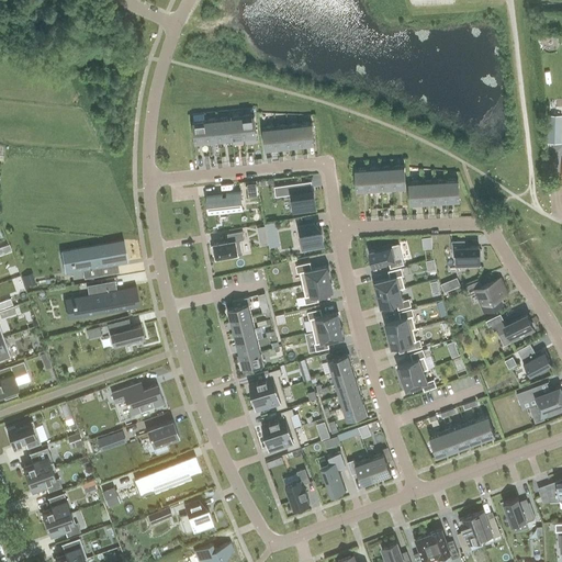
[(548,113),(548,141),(561,142),(561,113),(548,113)]
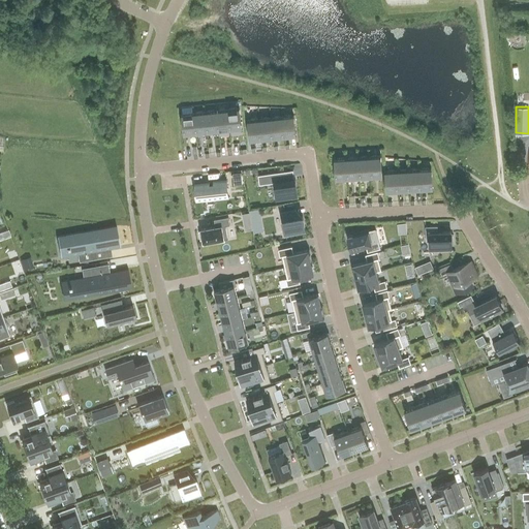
[(227,109),(229,129),(241,128),(239,107),(227,109)]
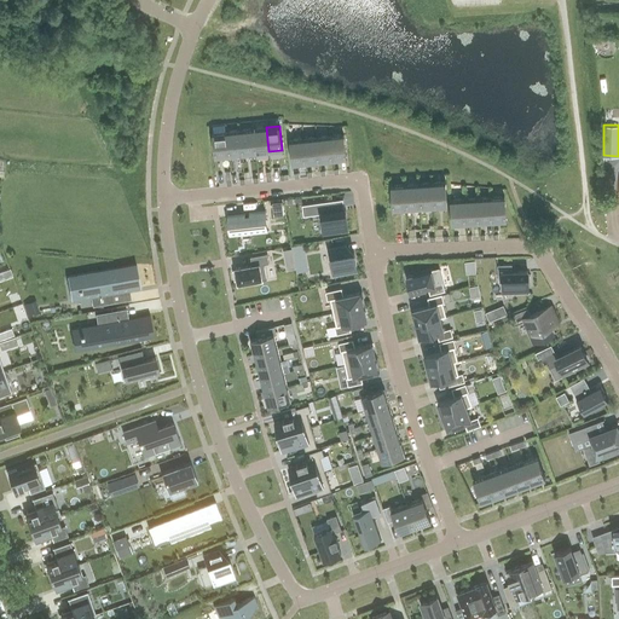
[(253,129),(255,152),(268,151),(266,127),(253,129)]
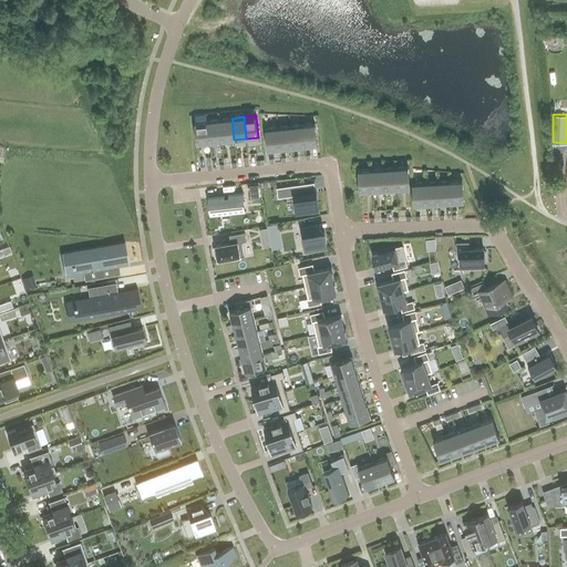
[(219,120),(222,141),(234,140),(232,119),(219,120)]
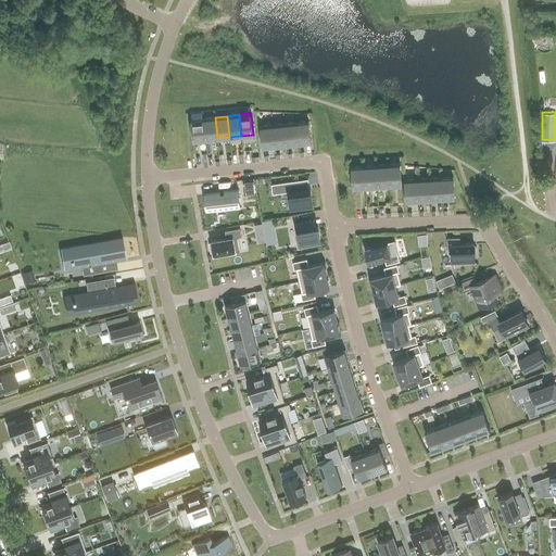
[(215,117),(203,118),(205,140),(217,138),(215,117)]
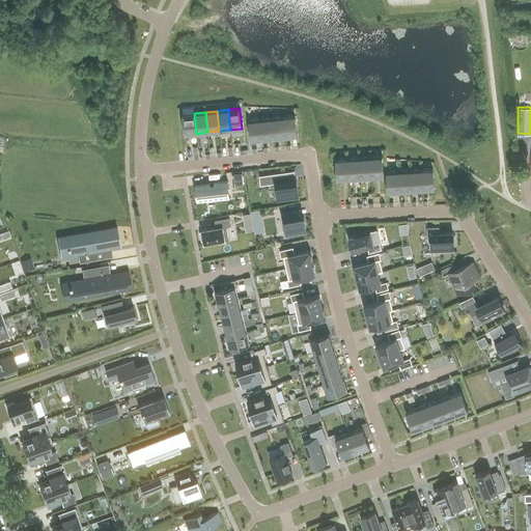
[(194,113),(183,114),(185,135),(196,134),(194,113)]
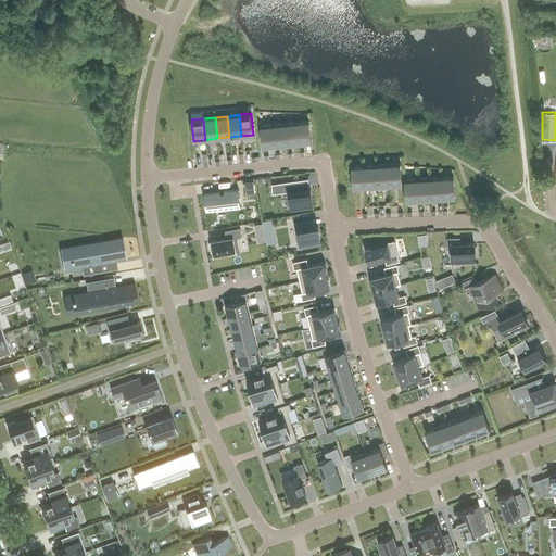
[(310,121),(297,123),(299,143),(312,142),(310,121)]
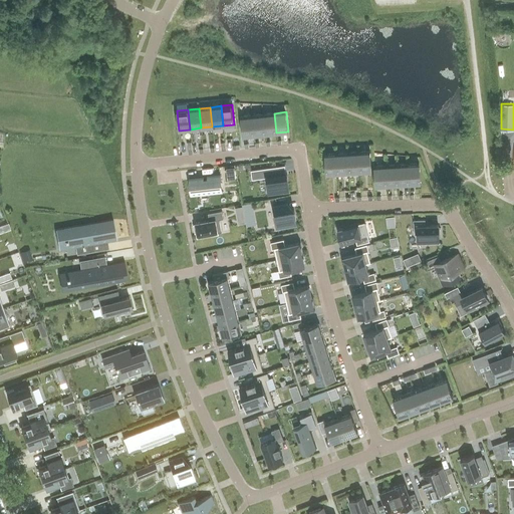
[(274,113),(263,114),(265,135),(276,133),(274,113)]
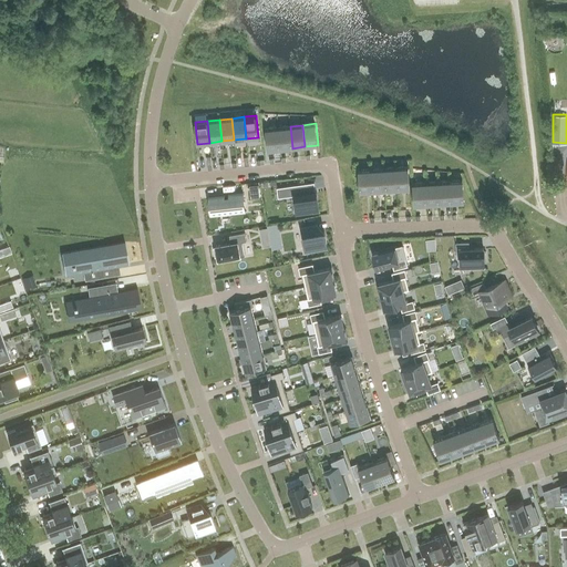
[(290,126),(278,127),(280,150),(292,148),(290,126)]
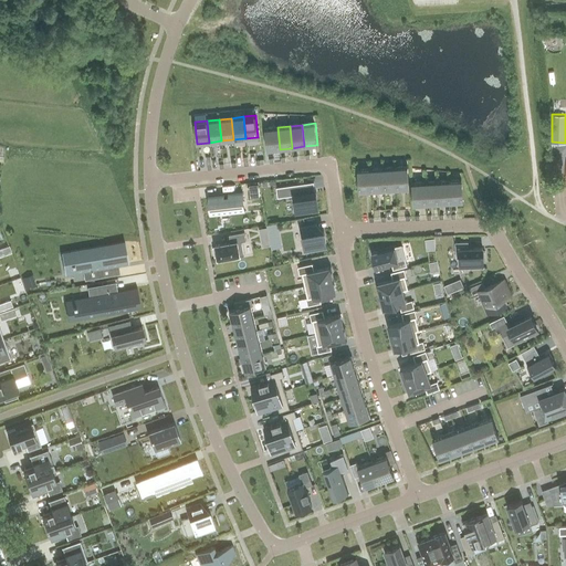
[(278,127),(264,128),(266,150),(280,149),(278,127)]
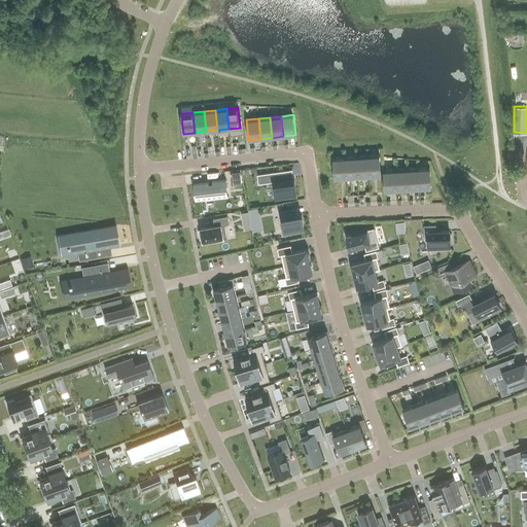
[(380,154),(367,155),(370,176),(381,175),(380,154)]
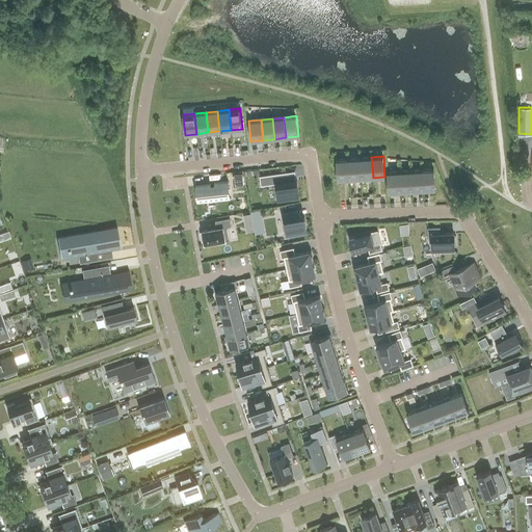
[(371,157),(360,158),(361,179),(373,178),(371,157)]
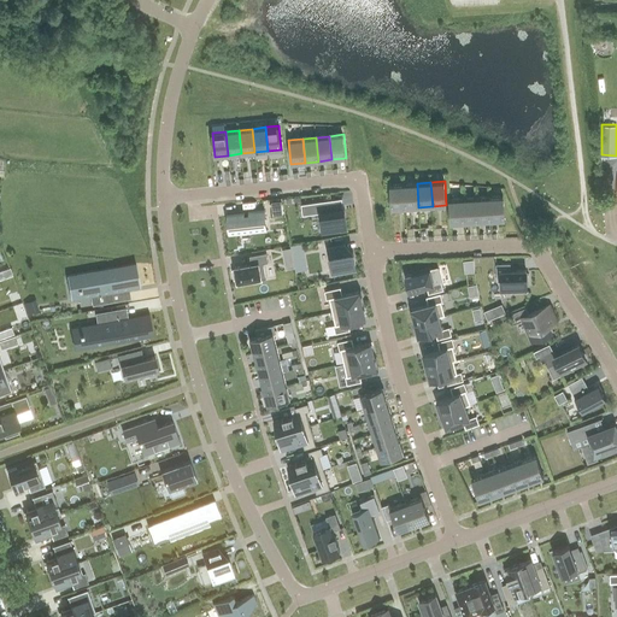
[(404,183),(389,184),(391,209),(405,207),(404,183)]
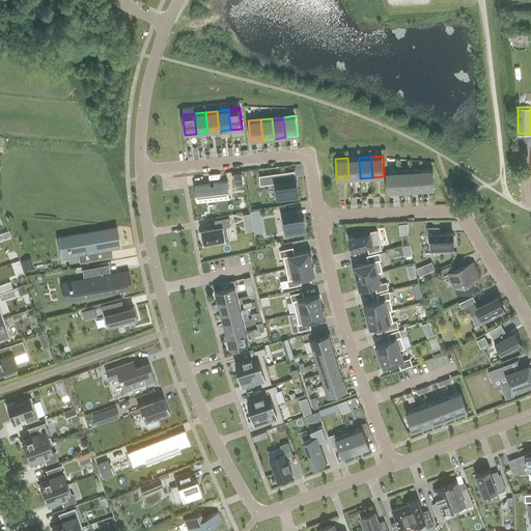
[(359,158),(347,158),(348,178),(360,178),(359,158)]
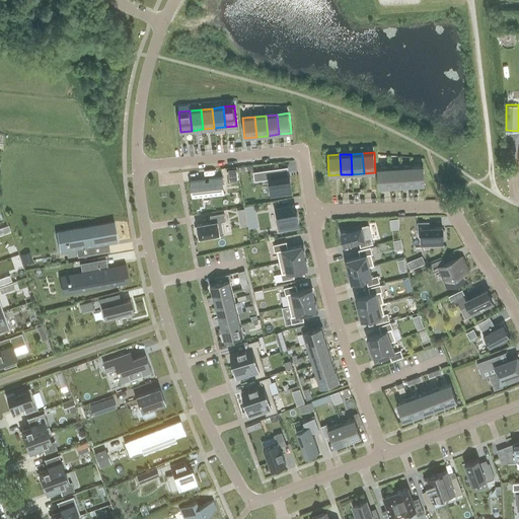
[(413,164),(401,165),(402,186),(414,186),(413,164)]
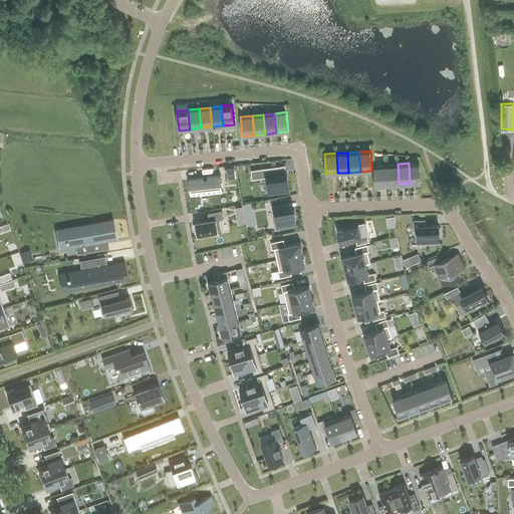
[(420,163),(409,163),(410,184),(421,183),(420,163)]
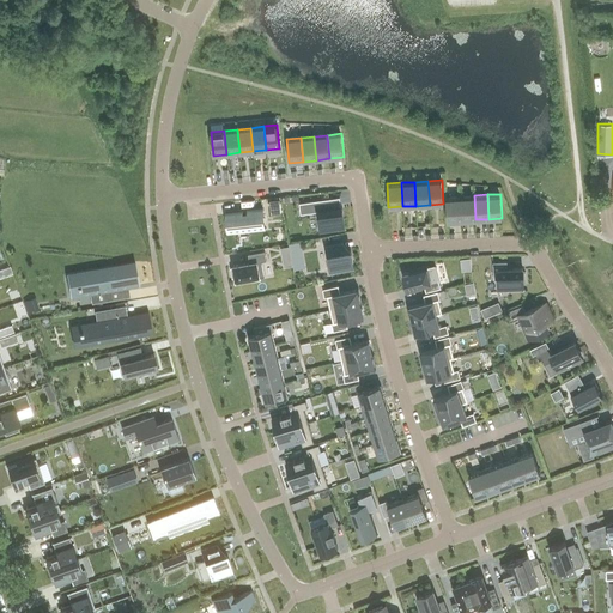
[(461,195),(448,196),(448,220),(462,220),(461,195)]
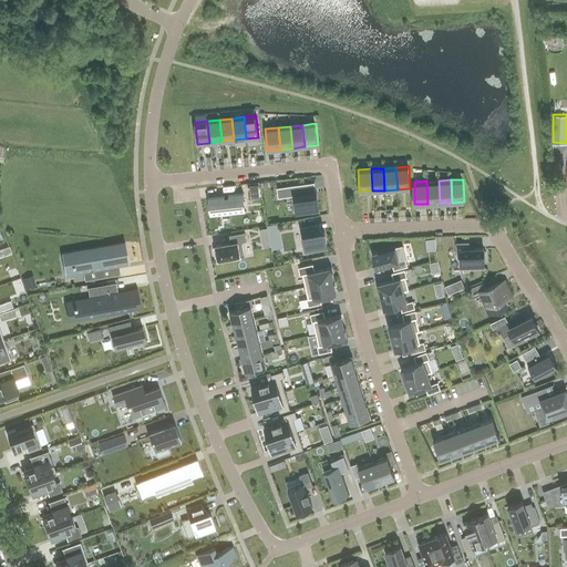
[(439,181),(426,181),(428,204),(440,203),(439,181)]
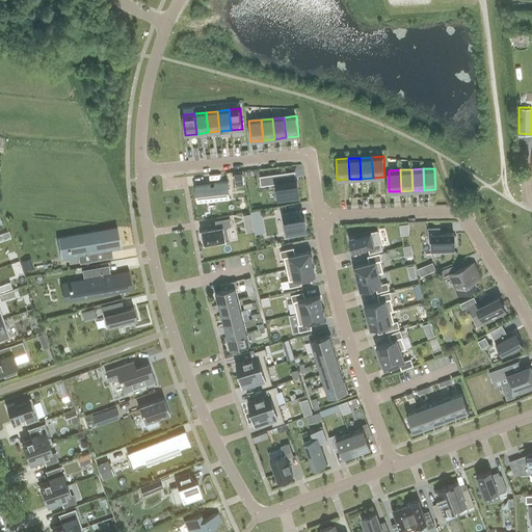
[(287,173),(260,176),(261,184),(275,183),(277,198),(298,195),(296,180),(288,181),(287,173)]
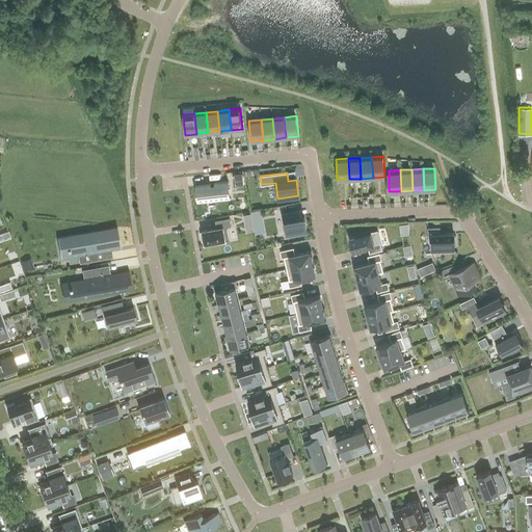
[(242,174),(234,175),(235,187),(243,186),(242,174)]
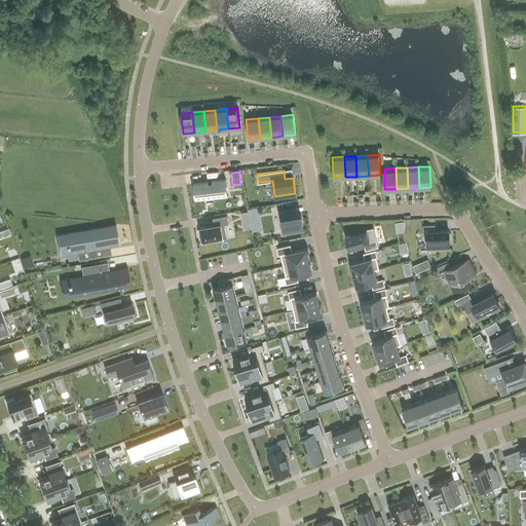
[(209,181),(193,183),(195,201),(227,197),(225,179),(212,181),(212,183),(209,183),(209,181)]
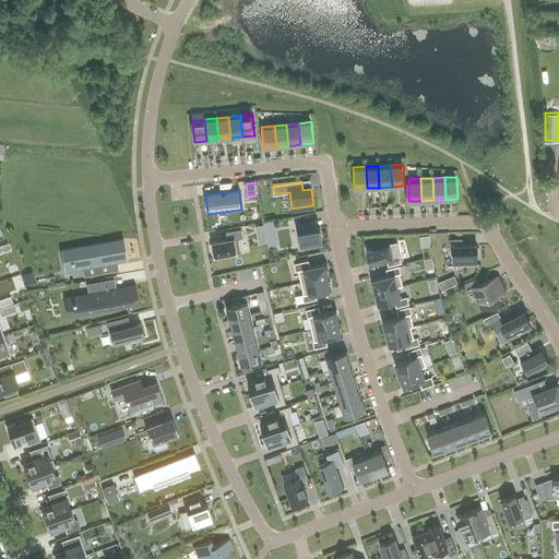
[(274,222),(264,223),(265,235),(276,234),(274,222)]
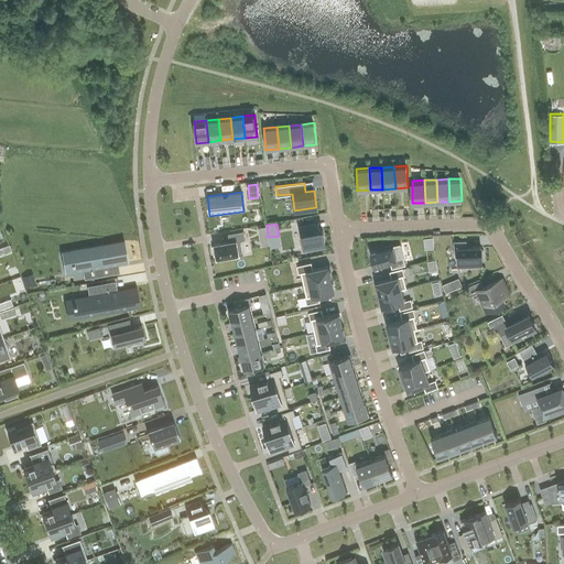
[(323,228),(311,230),(311,225),(300,227),(303,247),(325,243),(323,228)]
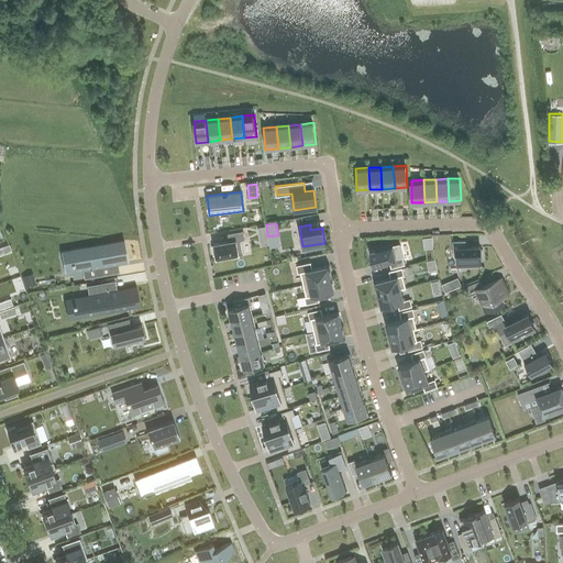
[(265,227),(257,228),(260,238),(267,235),(265,227)]
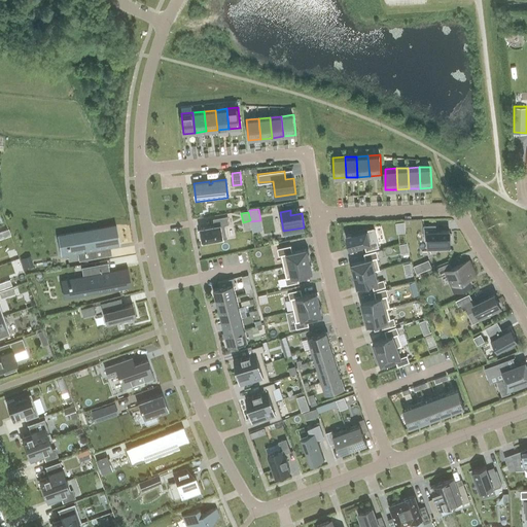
[(201,231),(199,231),(200,239),(202,239),(203,243),(227,239),(225,226),(229,225),(227,216),(213,219),(214,226),(201,229),(201,231)]
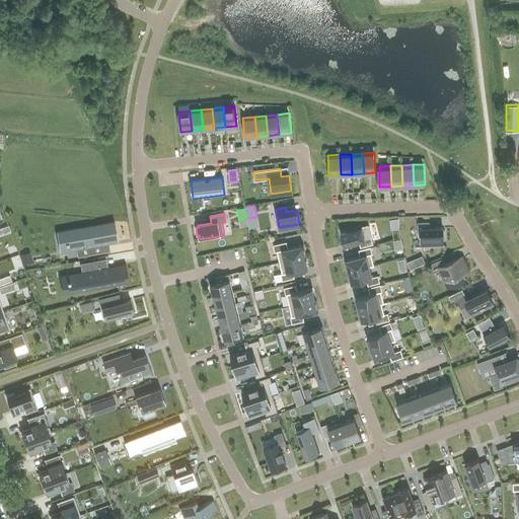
[(429,222),(417,222),(418,236),(422,236),(422,243),(443,242),(443,239),(445,239),(445,230),(443,230),(443,227),(430,228),(429,222)]
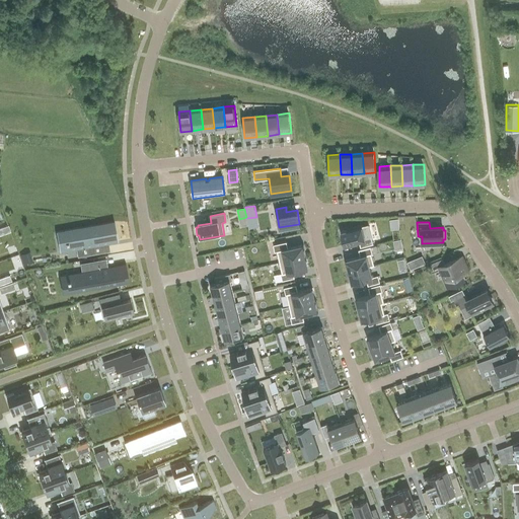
[(77,257),(94,254),(93,246),(118,242),(115,224),(57,233),(60,252),(76,249),(77,257)]
